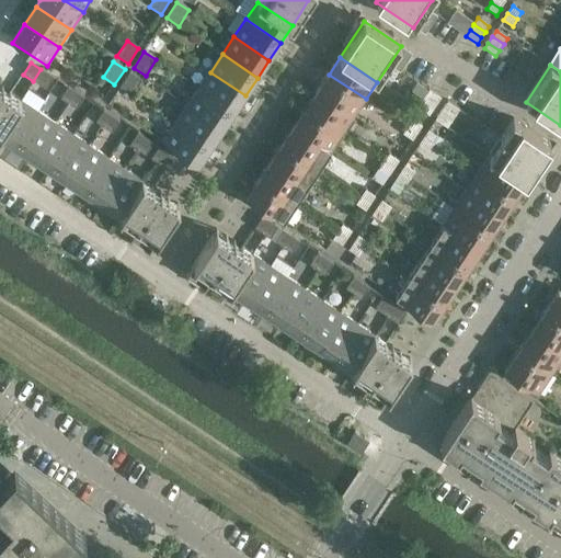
[(46,90),(54,78),(41,69),(33,81),(46,90)]
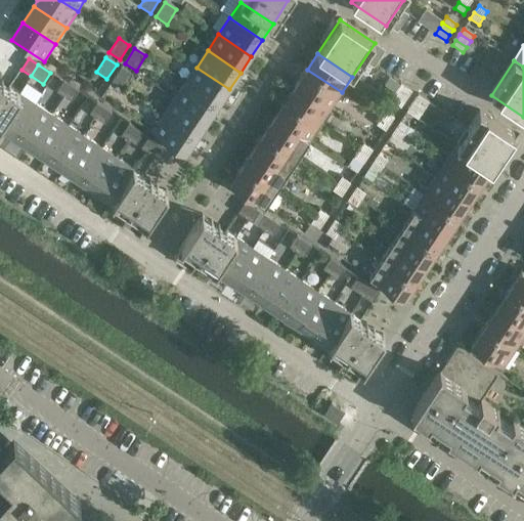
[(123,90),(132,75),(122,68),(112,83),(123,90)]
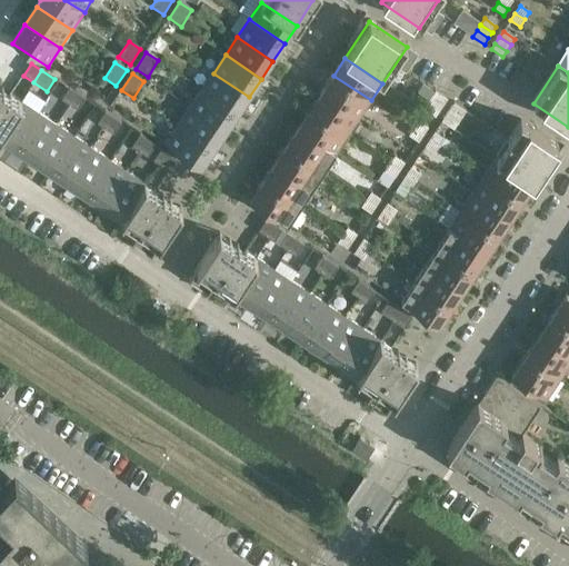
[(249,97),(213,73),(201,91),(237,115),(249,97)]
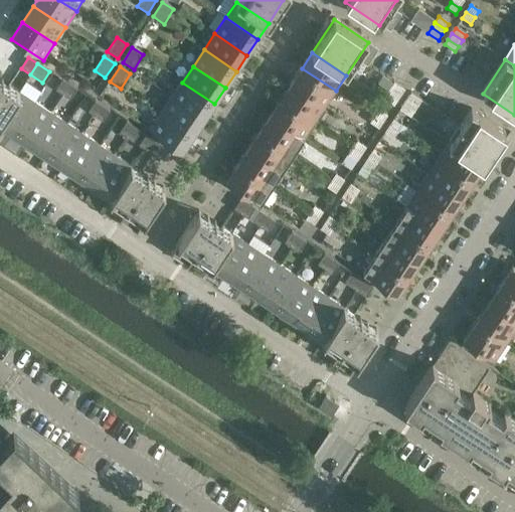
[(336,91),(302,68),(291,83),(325,107),(336,91)]
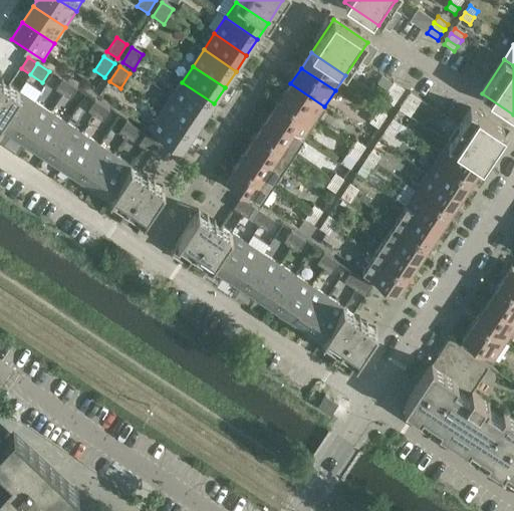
[(0,118),(18,92),(0,79),(0,118)]
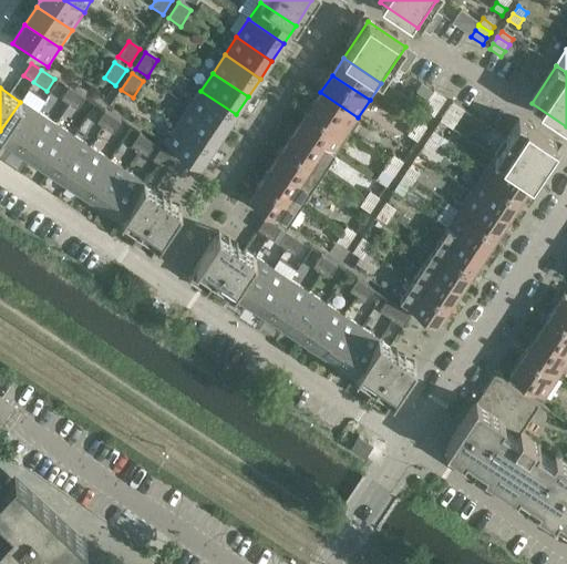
[(70,106),(78,94),(69,89),(61,101),(70,106)]
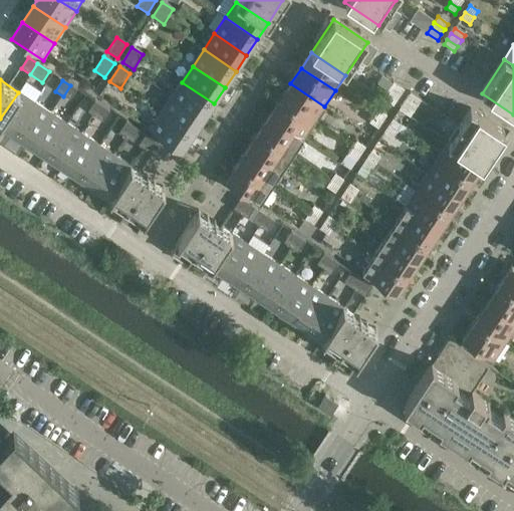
[(214,103),(182,82),(172,97),(204,119),(214,103)]
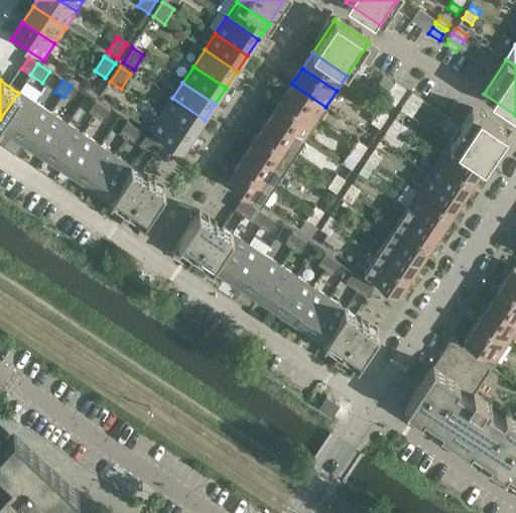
[(326,107),(291,84),(281,100),(315,123),(326,107)]
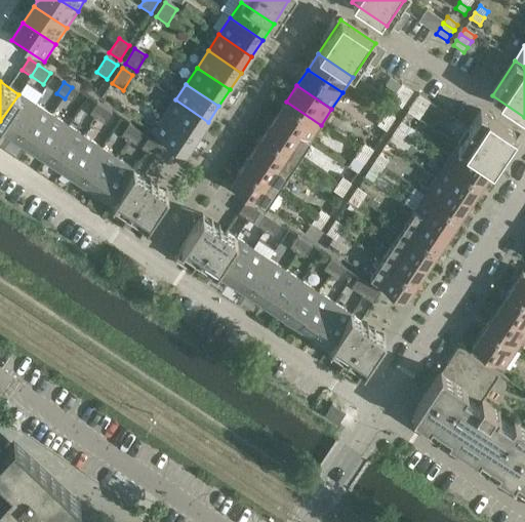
[(412,92),(402,85),(398,90),(409,97),(412,92)]
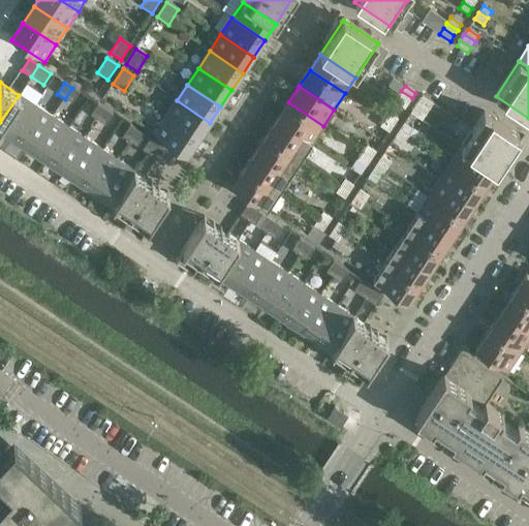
[(72,103),(80,93),(72,88),(65,99),(72,103)]
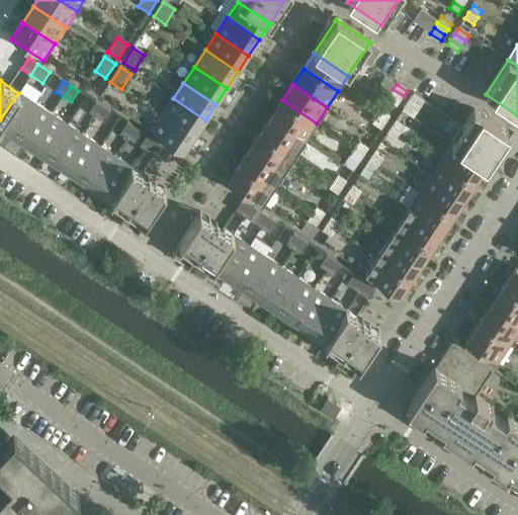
[(404,96),(393,89),(389,94),(400,101),(404,96)]
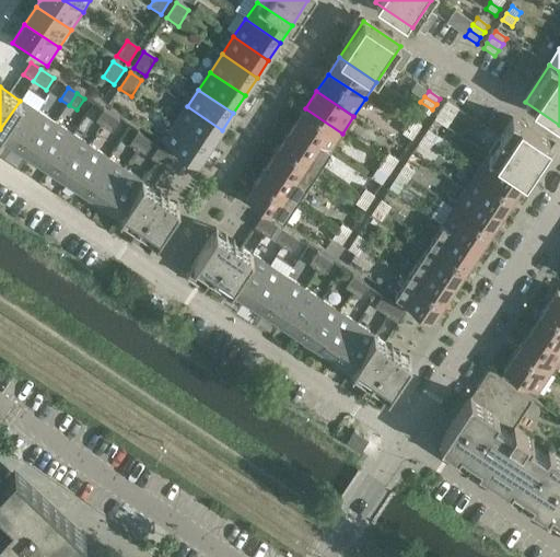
[(0,137),(14,148),(37,113),(20,101),(0,129),(0,137)]
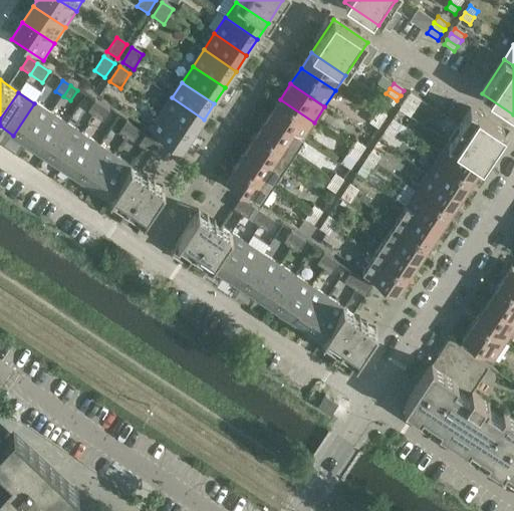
[(397,100),(386,93),(382,99),(393,106),(397,100)]
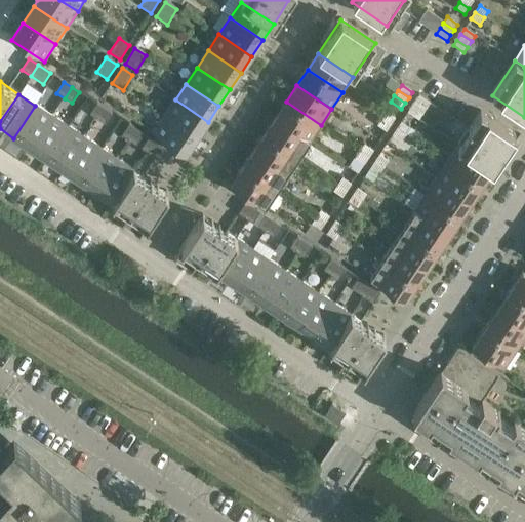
[(430,104),(418,96),(415,102),(426,109),(430,104)]
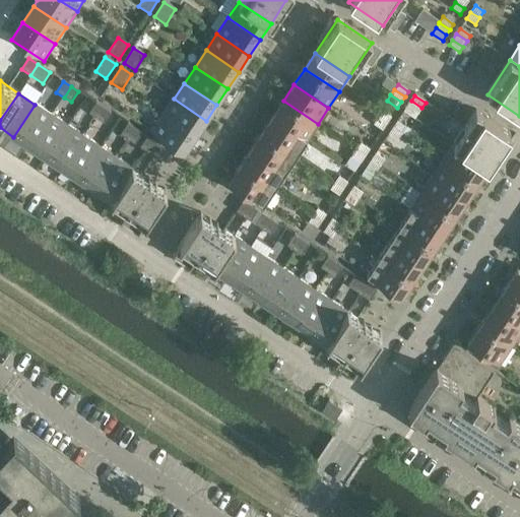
[(206,121),(174,99),(163,115),(195,137),(206,121)]
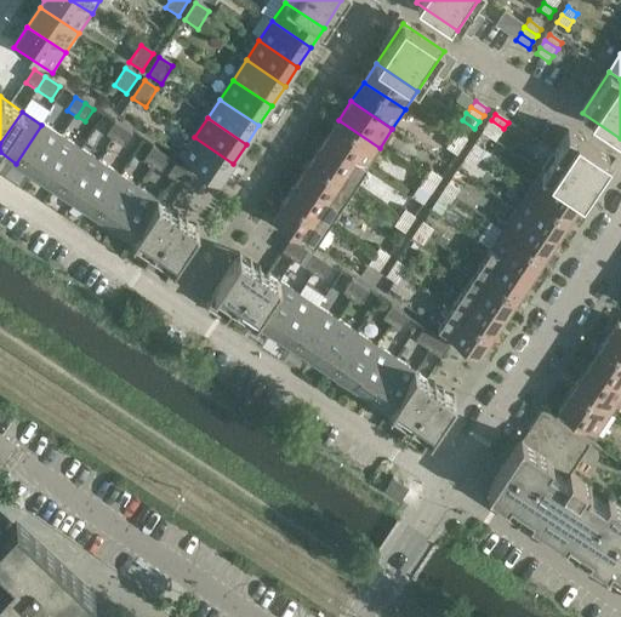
[(380,148),(339,120),(325,140),(366,167),(380,148)]
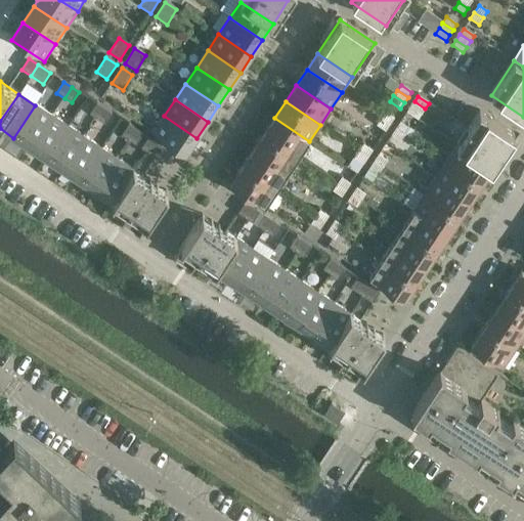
[(425,109),(415,101),(410,106),(422,115),(425,109)]
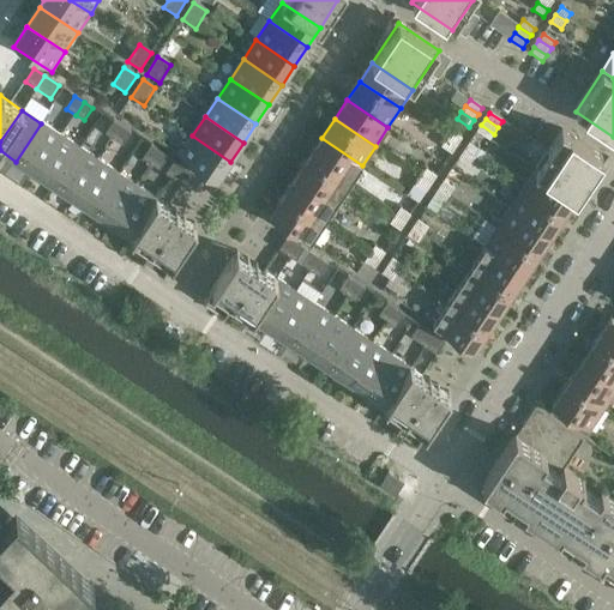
[(114,140),(122,127),(114,122),(106,134),(114,140)]
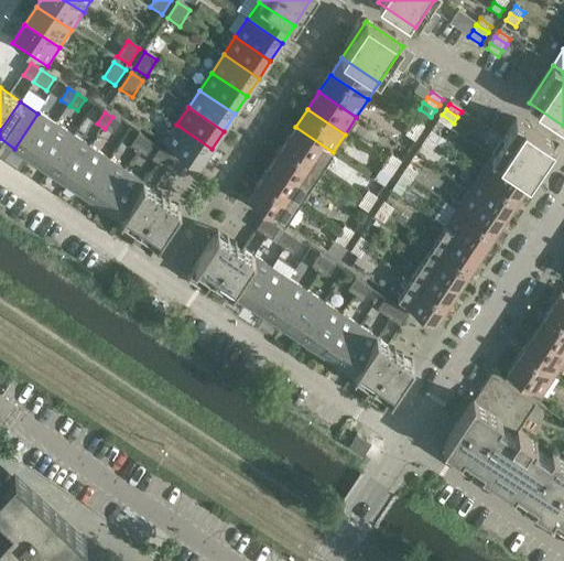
[(32,160),(56,125),(38,114),(14,149),(32,160)]
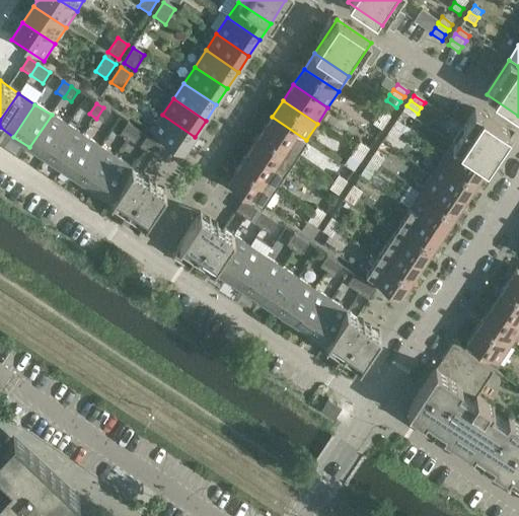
[(418,114),(406,105),(402,112),(414,119),(418,114)]
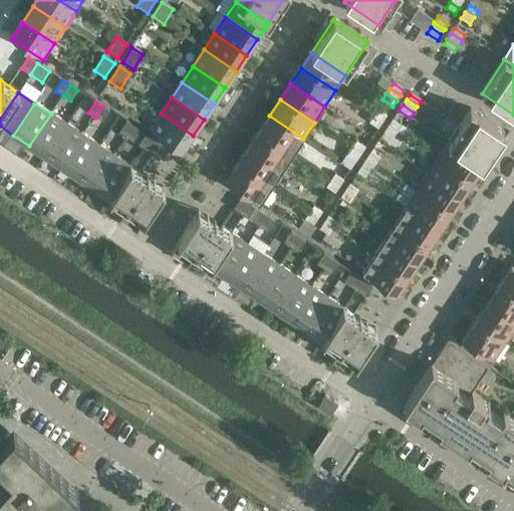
[(102,122),(109,111),(102,106),(95,117),(102,122)]
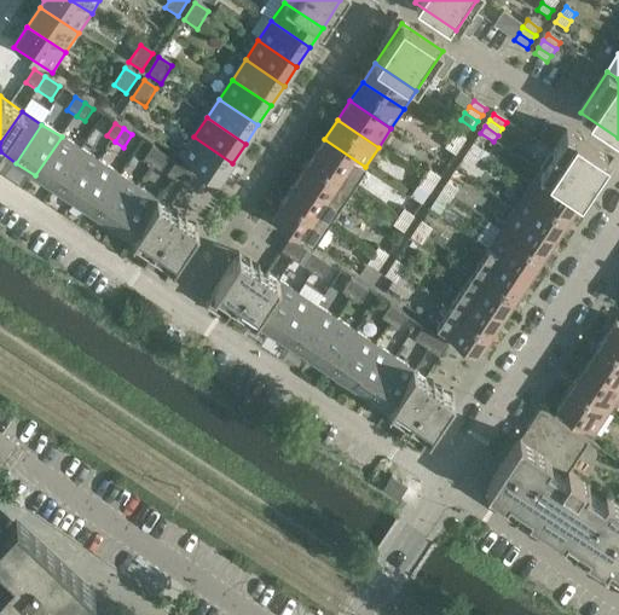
[(461,148),(466,139),(456,132),(450,140),(461,148)]
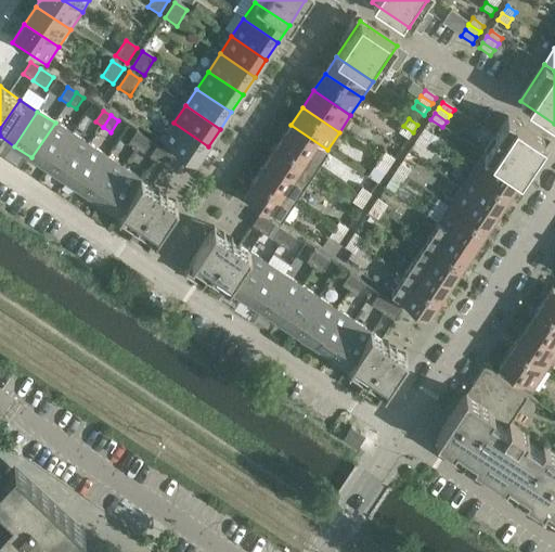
[(520,180),(544,143),(507,119),(483,155),(520,180)]
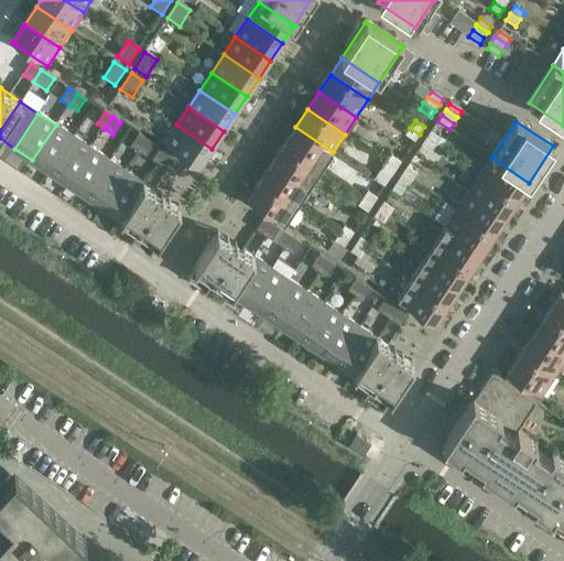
[(51,172),(74,137),(56,125),(32,160),(51,172)]
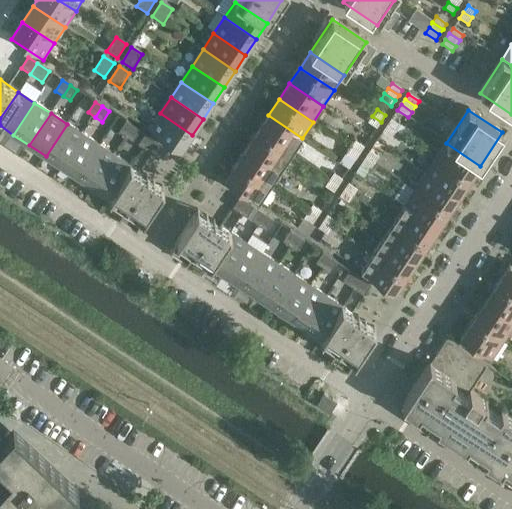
[(192,135),(160,113),(149,130),(181,152),(192,135)]
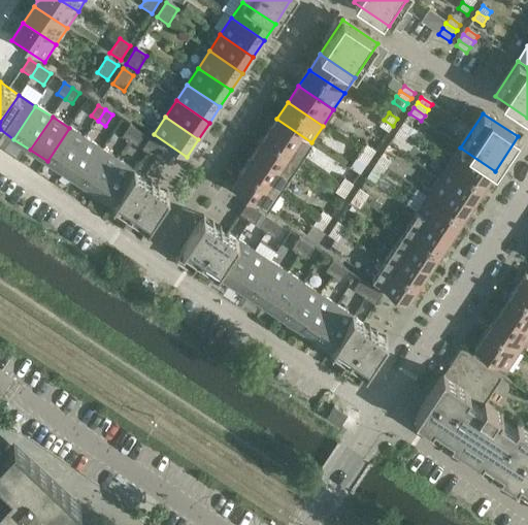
[(311,142),(276,119),(265,136),(300,159),(311,142)]
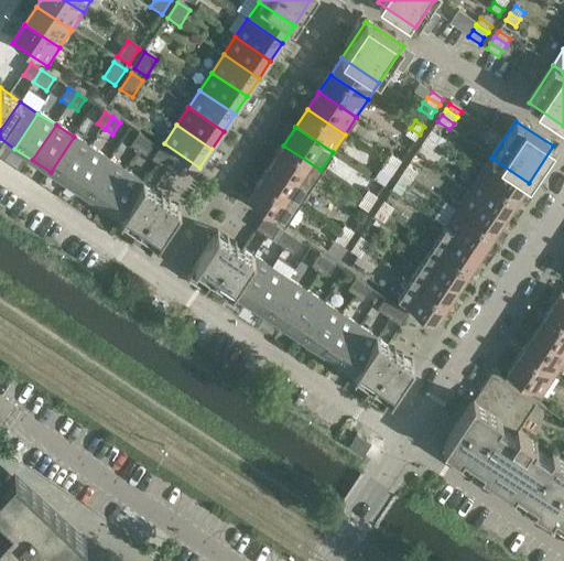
[(415,141),(420,135),(410,128),(405,135),(415,141)]
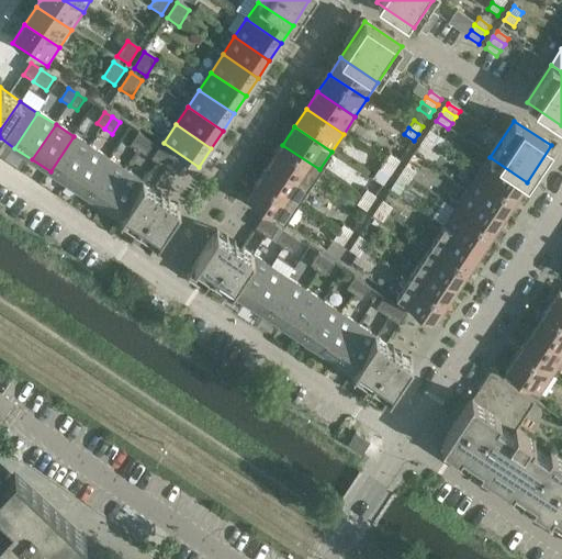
[(435,144),(439,137),(429,131),(425,138),(435,144)]
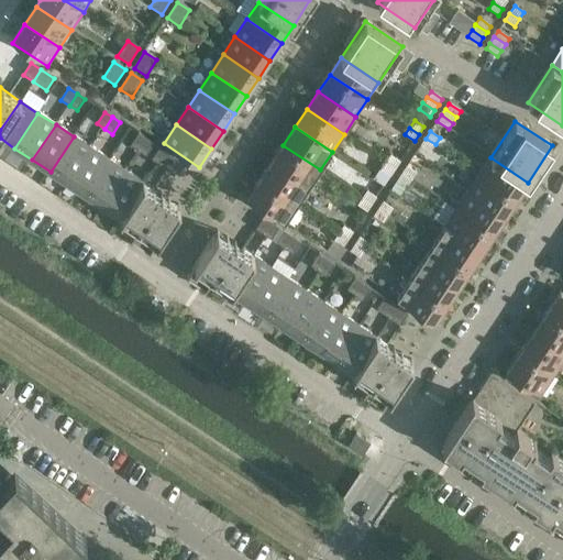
[(140,152),(147,141),(139,134),(131,146),(140,152)]
